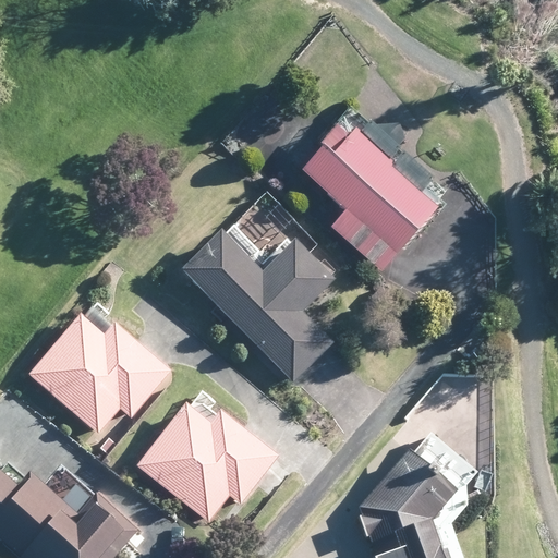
[(380,271),(437,208),(388,166),(391,162),(354,131),(349,137),(335,126),(319,145),(323,147),(301,172),(346,210),(330,228),(380,271)]
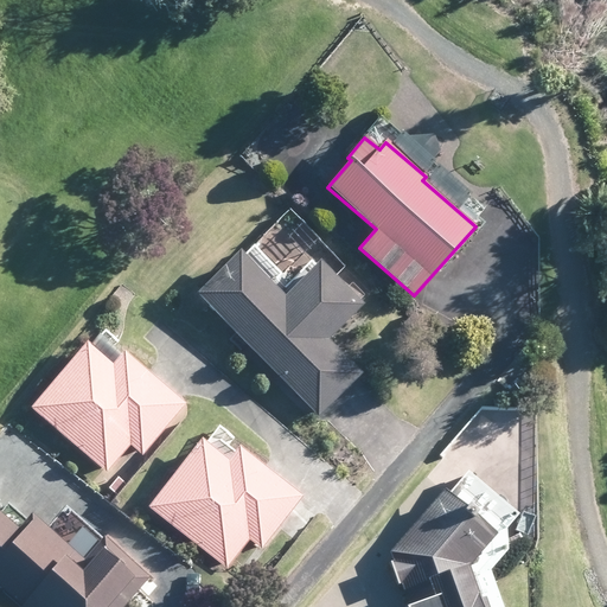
[(325,411),(358,377),(362,374),(327,338),(362,305),(319,262),(285,296),(241,253),(197,295),(319,417),(325,411)]
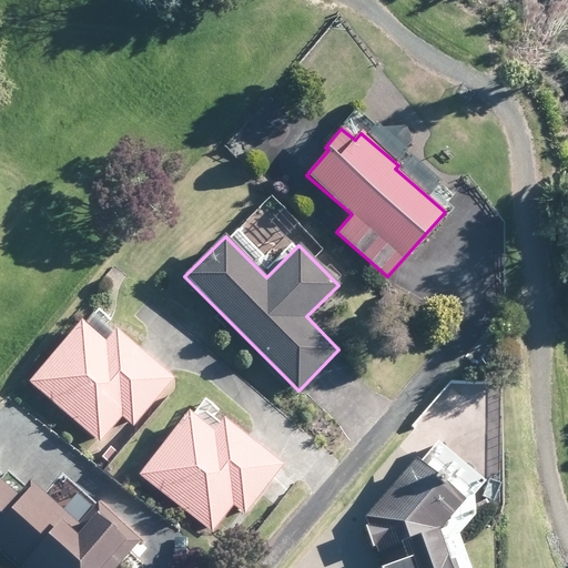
[(168,374),(138,348),(117,330),(105,342),(81,322),(29,382),(94,438),(99,442),(121,416),(133,426),(173,379),(168,374)]
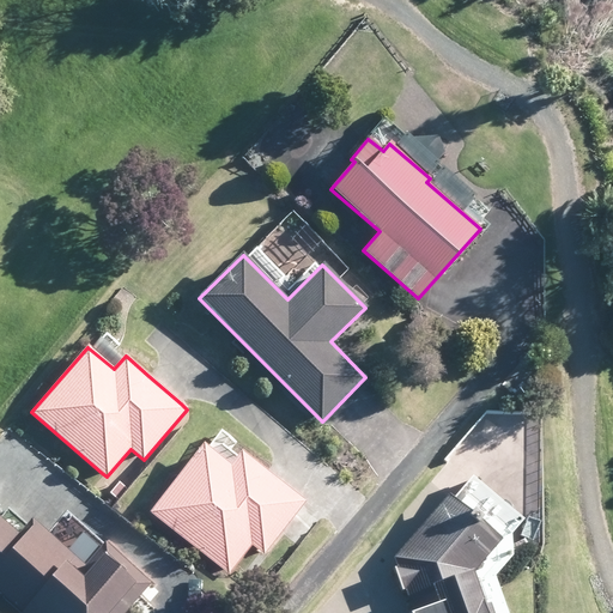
[(230,467),(207,448),(204,444),(150,513),(229,575),(252,545),(260,551),(263,554),(281,532),(305,502),(242,451),(230,467)]
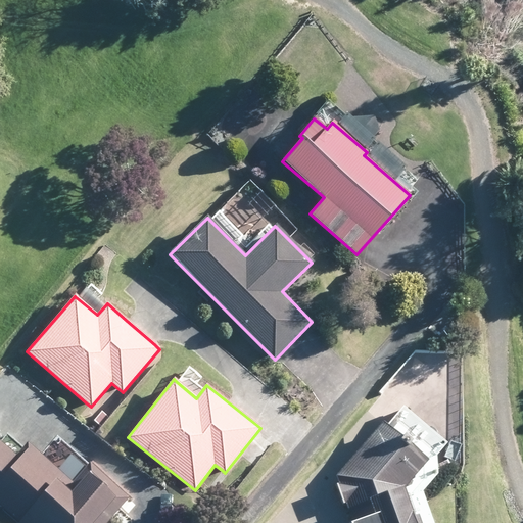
[(418,522),(416,517),(412,518),(410,514),(406,515),(405,512),(409,511),(406,498),(398,501),(397,493),(399,493),(397,488),(420,461),(383,429),(350,468),(346,465),(336,475),(339,484),(342,483),(343,486),(337,487),(342,502),(345,501),(349,515),(353,514),(355,520),(353,522),(418,522)]
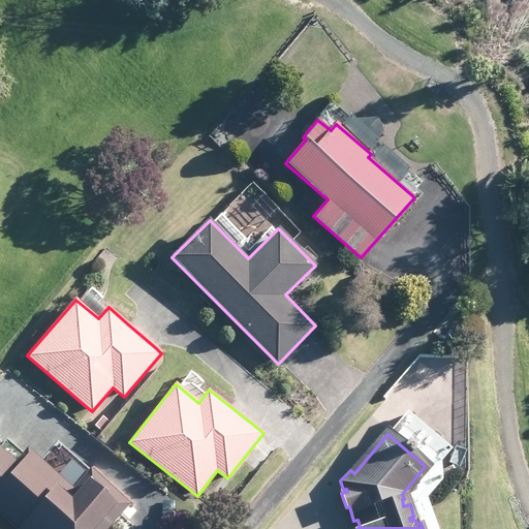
[(17,463),(0,448),(0,510),(20,528),(19,528),(106,528),(122,511),(129,503),(91,469),(72,490),(27,450),(17,463)]
